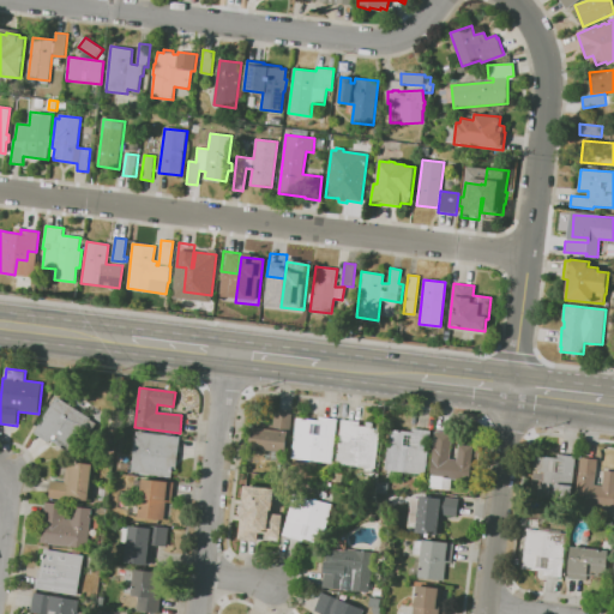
[(71,451),(52,439),(49,443),(34,433),(58,396),(91,419),(91,420),(97,423),(85,443),(79,439),(71,451)]
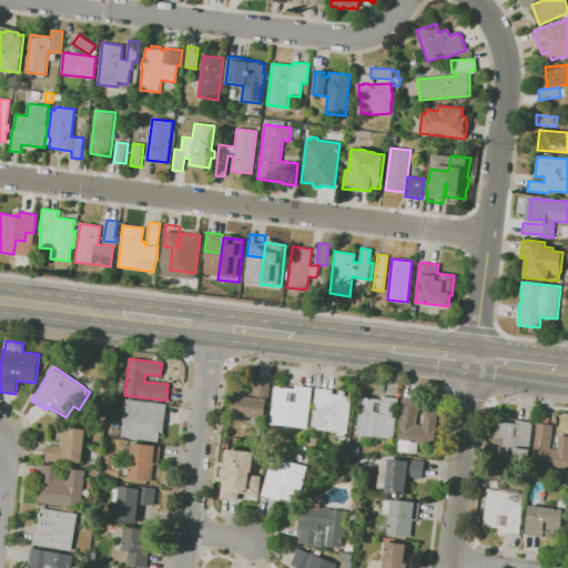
[(262,427),(246,426),(247,417),(231,415),(234,391),(252,393),(253,382),(270,383),(267,401),(266,399),(264,418),(262,418),(262,427)]
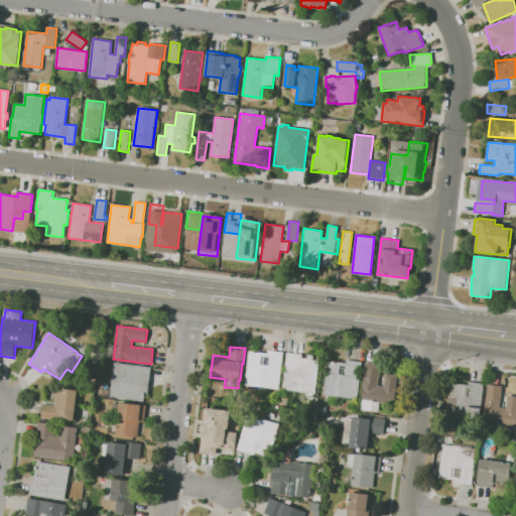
[(277,394),(269,393),(267,391),(263,390),(259,393),(245,392),(246,385),(244,385),(249,351),(267,354),(268,351),(283,353),(277,394)]
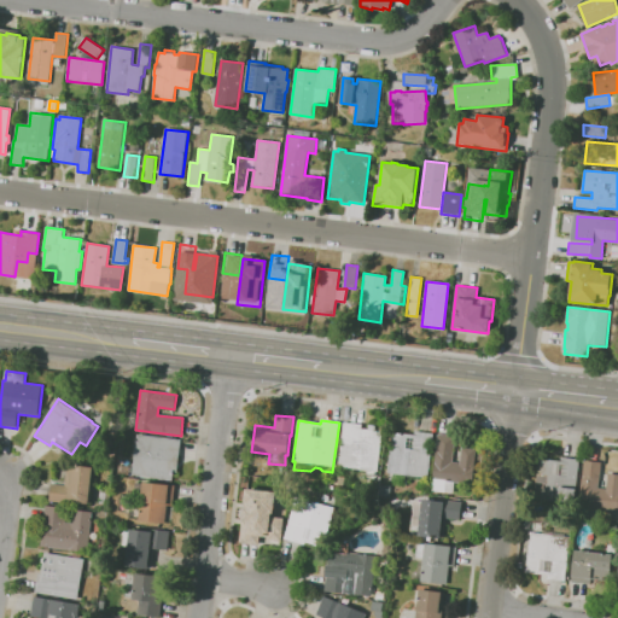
[(377,471),(338,467),(343,423),(362,425),(361,429),(368,430),(368,425),(375,426),(374,430),(382,431),(377,471)]
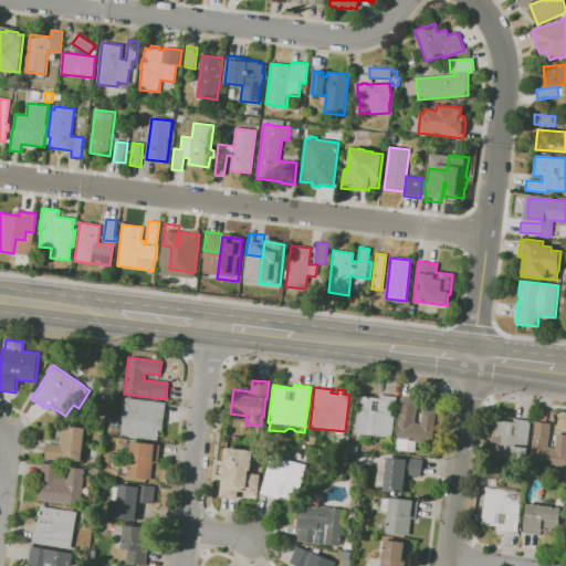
[(354,433),(358,396),(379,398),(380,395),(396,397),(391,438),(354,433)]
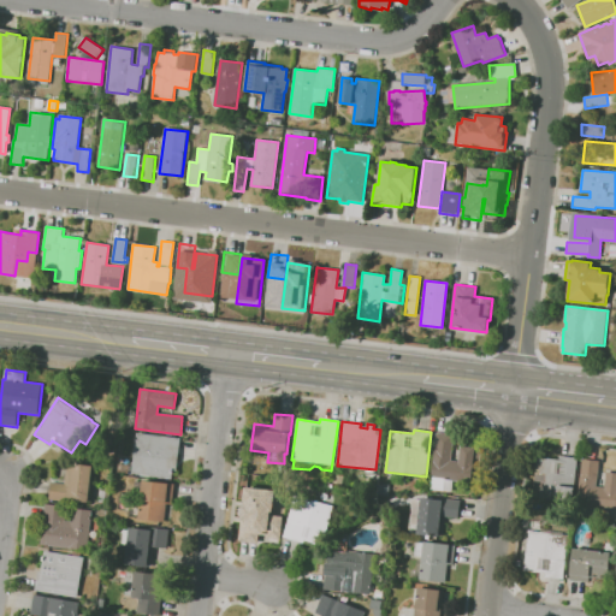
[(171,479),(131,474),(136,433),(179,438),(176,471),(172,471),(171,479)]
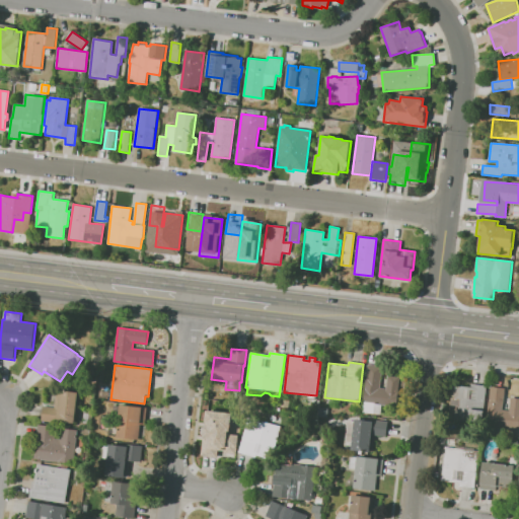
[(373,414),(363,413),(364,402),(362,402),(367,365),(382,367),(379,388),(385,388),(387,375),(399,377),(399,379),(404,380),(404,385),(398,385),(395,406),(375,404),(373,414)]
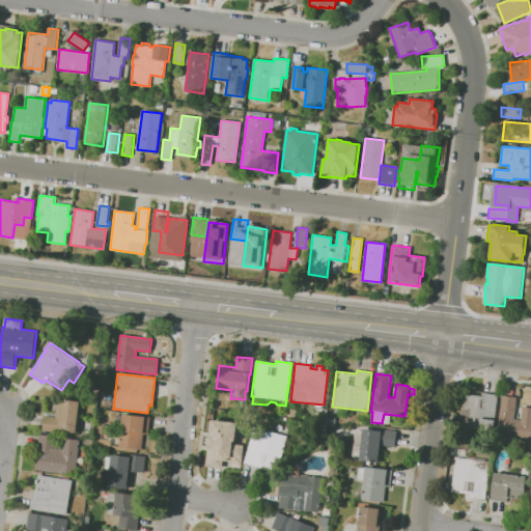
[(493,432),(458,428),(463,394),(481,396),(481,393),(498,395),(493,432)]
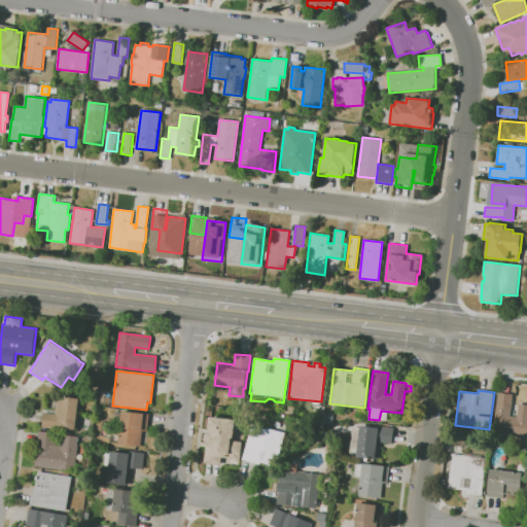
[(526,427),(526,435),(493,431),(497,393),(513,394),(511,416),(517,417),(519,403),(526,405),(526,427)]
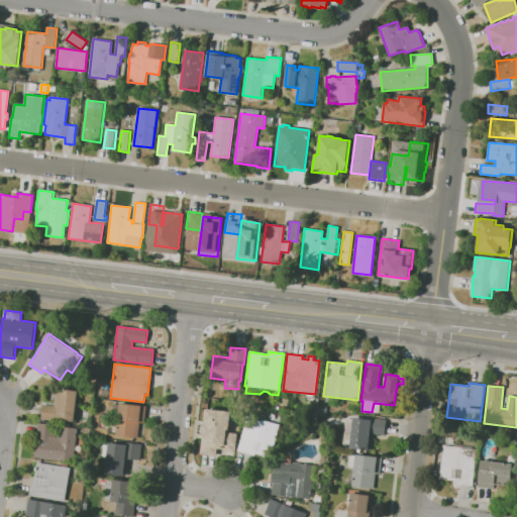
[(74,422),(58,419),(58,421),(40,419),(42,404),(54,406),(57,388),(78,391),(74,422)]
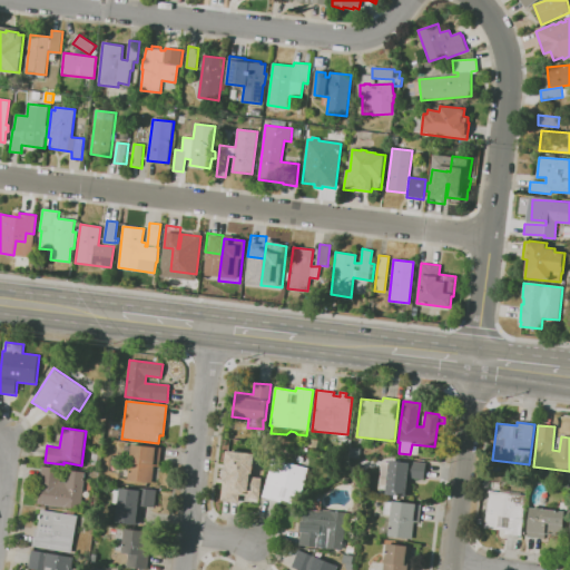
[(316,449),(308,448),(310,438),(317,439),(316,449)]
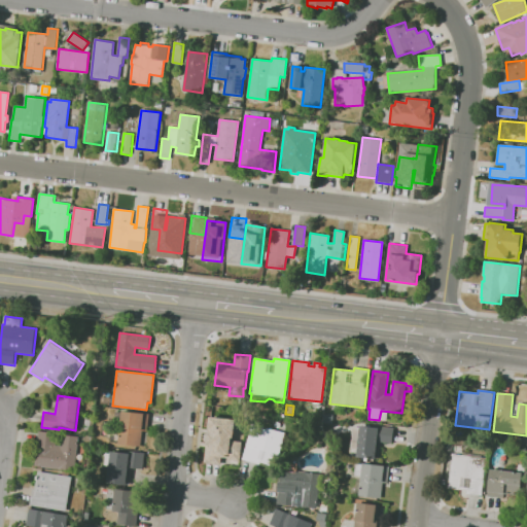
[(141,447),(118,444),(120,424),(114,423),(115,411),(149,414),(147,431),(142,430),(141,447)]
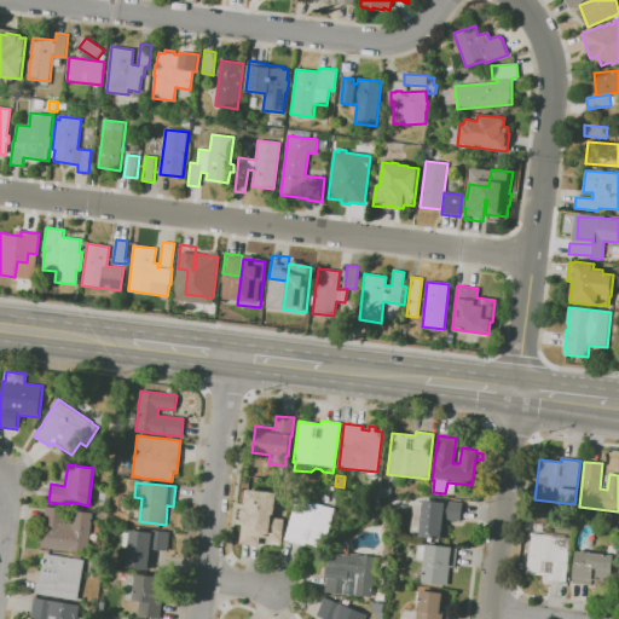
[(281,538),(261,534),(264,521),(242,518),(247,490),(287,496),(283,520),(281,538)]
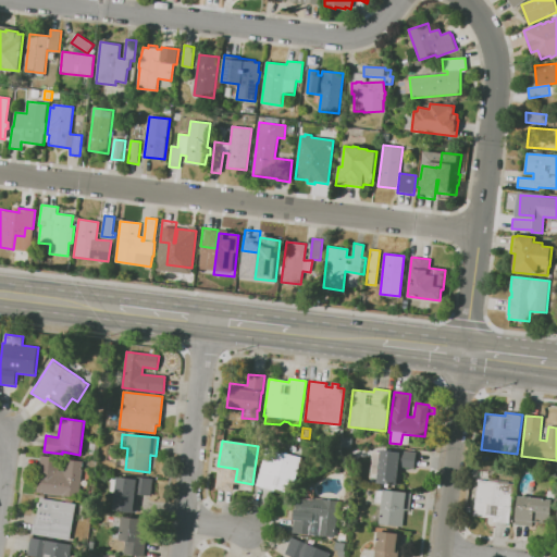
[(291,493),(274,489),(274,491),(256,485),(267,447),(300,458),(291,493)]
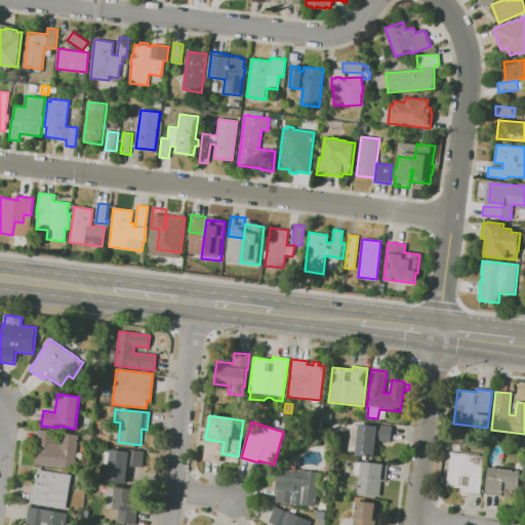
[(373,457),(355,455),(356,448),(350,447),(352,426),(359,427),(359,425),(374,427),(375,425),(392,427),(390,442),(379,440),(377,455),(373,455),(373,457)]
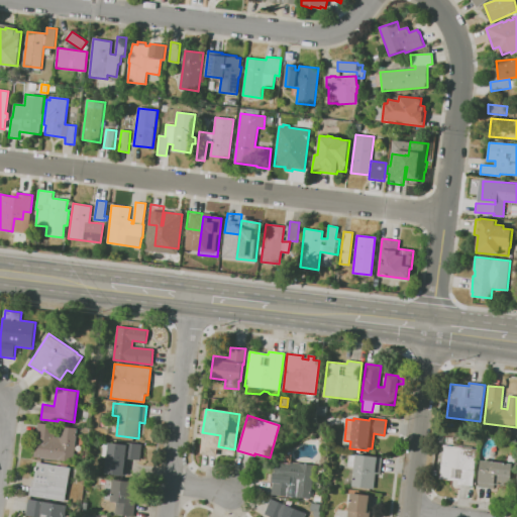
[(73,462),(33,457),(37,424),(54,426),(52,437),(60,438),(61,426),(77,428),(73,462)]
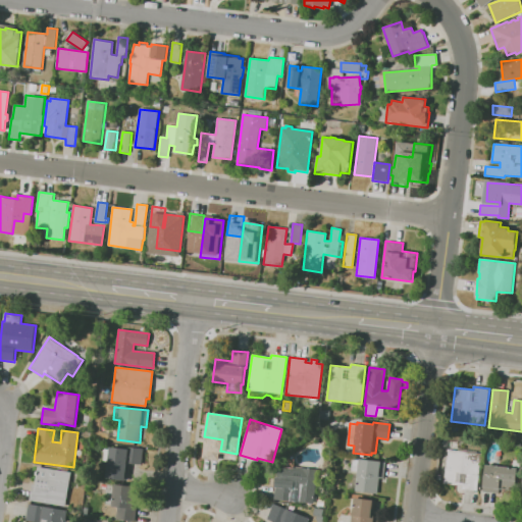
[(127,481),(106,478),(108,462),(102,461),(104,448),(125,450),(126,447),(143,449),(141,465),(129,463),(127,481)]
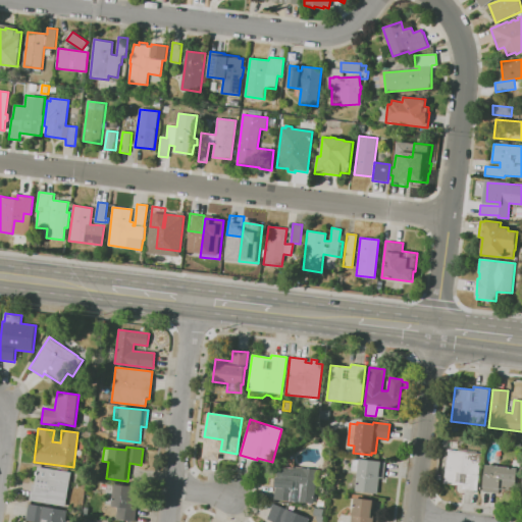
[(476,490),(462,489),(462,486),(442,483),(447,450),(458,451),(458,449),(476,452),(476,453),(481,454),(476,490)]
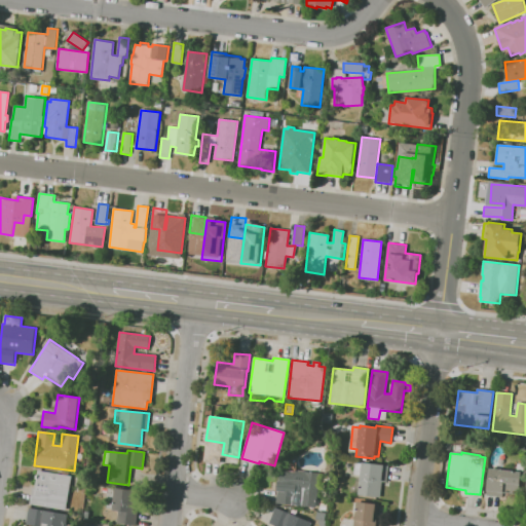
[(329,478),(323,477),(327,456),(331,457),(330,462),(332,463),(329,478)]
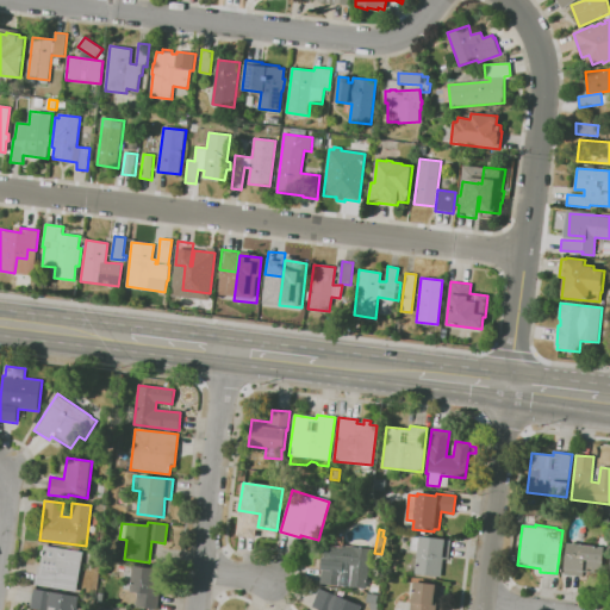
[(441,578),(415,574),(417,556),(414,556),(414,552),(410,551),(411,536),(421,537),(421,536),(450,540),(448,560),(443,559),(441,578)]
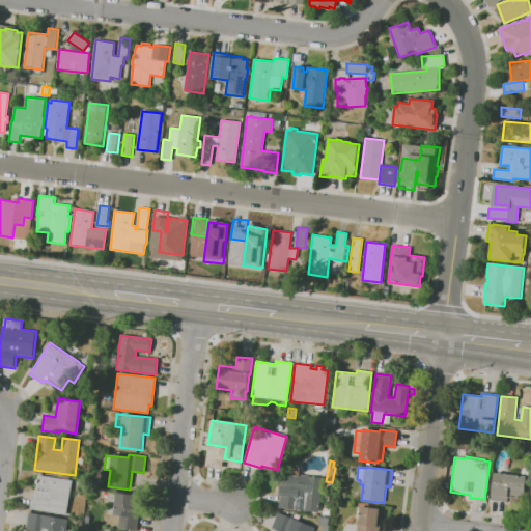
[(318,512),(297,509),(297,510),(279,508),(280,496),(279,496),(280,486),(281,486),(283,472),(324,478),(318,512)]
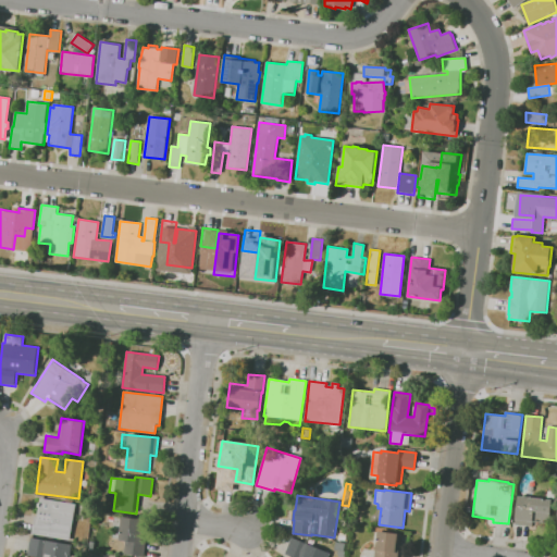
[(531,527),(515,524),(518,496),(552,500),(548,524),(532,522),(531,527)]
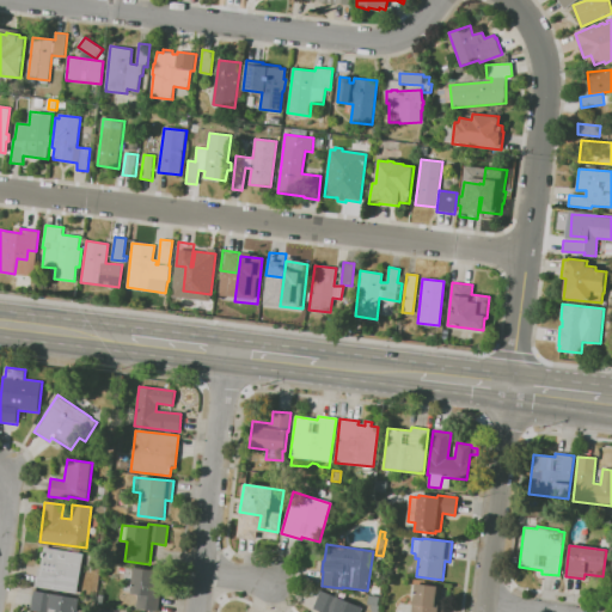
[(77,593),(34,586),(36,569),(40,569),(43,548),(83,554),(77,593)]
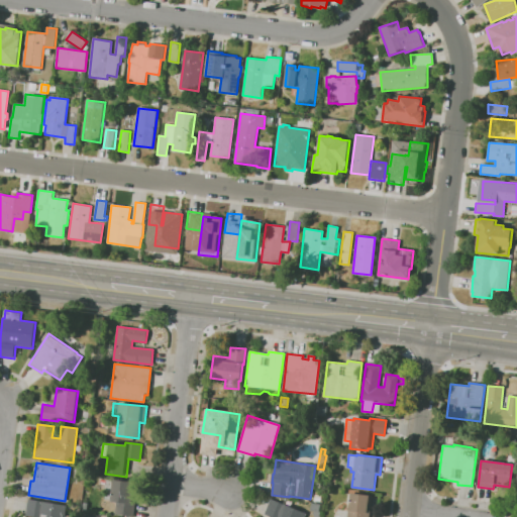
[(133,516),(115,514),(116,503),(110,502),(110,500),(104,499),(106,480),(135,483),(134,496),(135,497),(133,516)]
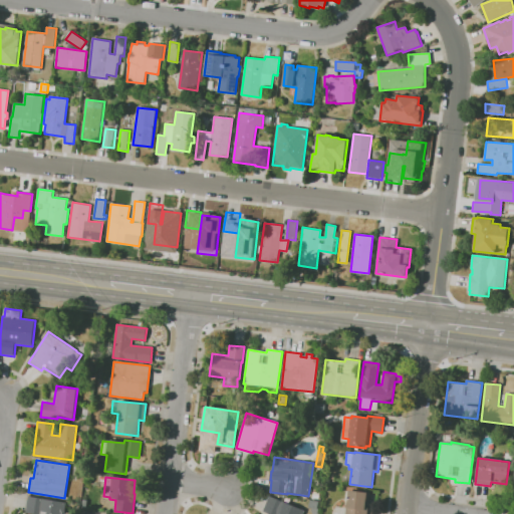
[(372,513),(345,513),(348,490),(370,493),(368,508),(373,509),(372,513)]
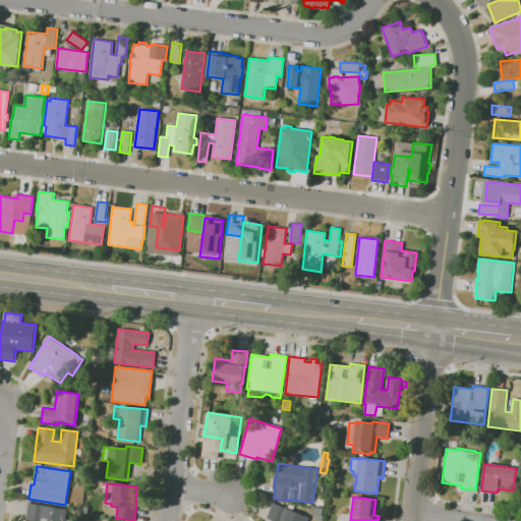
[(33,520),(26,520),(29,503),(67,509),(66,519),(72,520),(71,520),(33,520)]
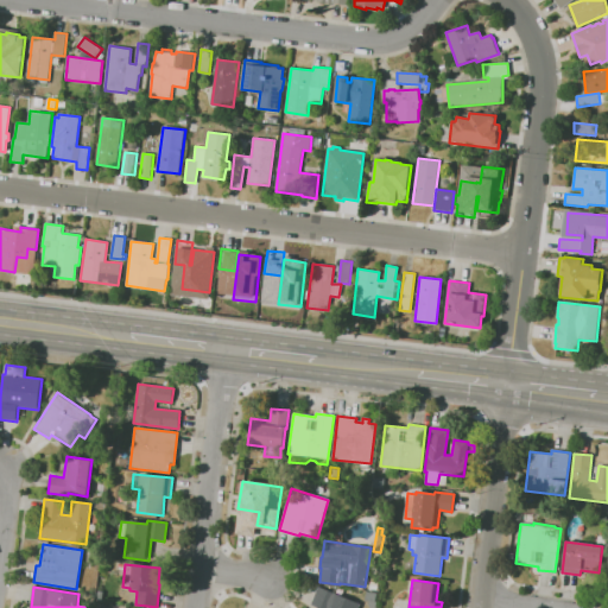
[(358,607),(318,607),(311,605),(318,587),(333,593),(335,587),(337,588),(335,594),(360,605),(358,607)]
